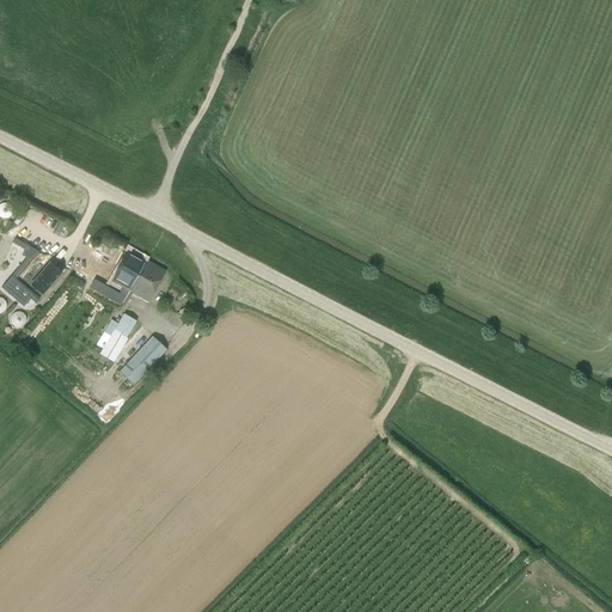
[(14,239),(12,243),(24,250),(22,255),(25,258),(1,287),(23,306),(30,299),(36,304),(40,299),(17,280),(40,252),(14,239)]
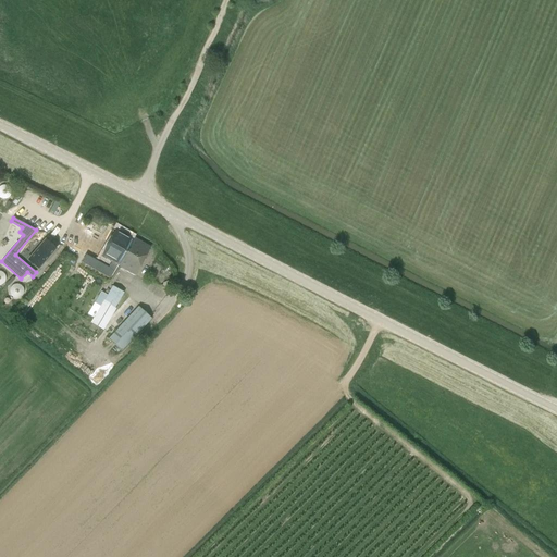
[(93,245),(87,252),(116,270),(119,265),(134,238),(118,229),(109,245),(119,250),(115,257),(93,245)]
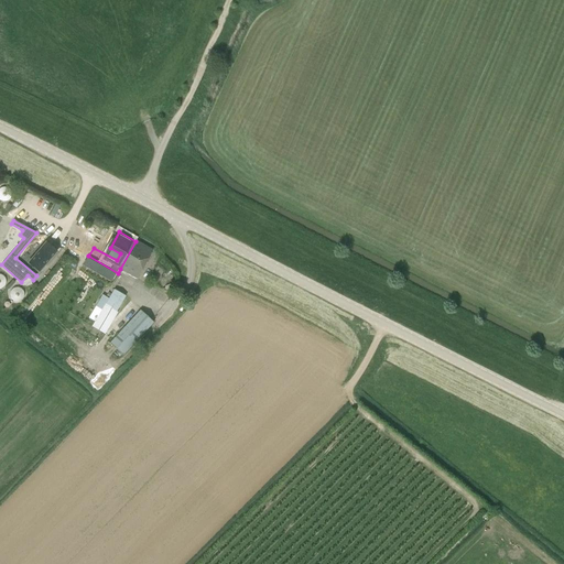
[(152,250),(136,241),(120,269),(136,279),(152,250)]
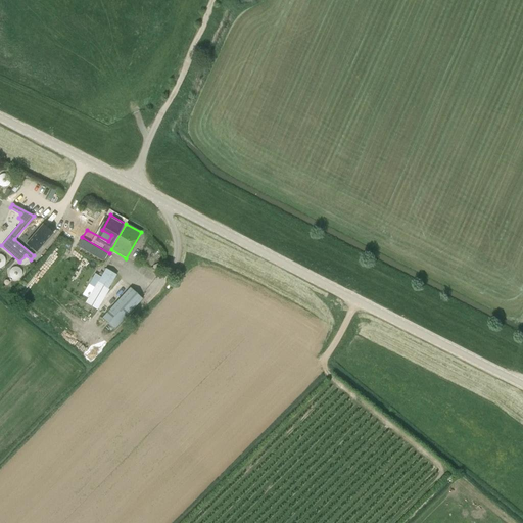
[(51,234),(41,225),(26,244),(35,253),(51,234)]
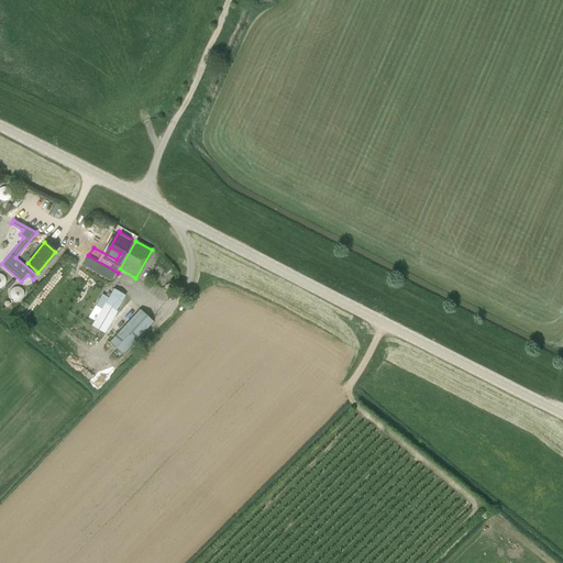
[(0,283),(0,298),(1,299),(9,290),(0,283)]
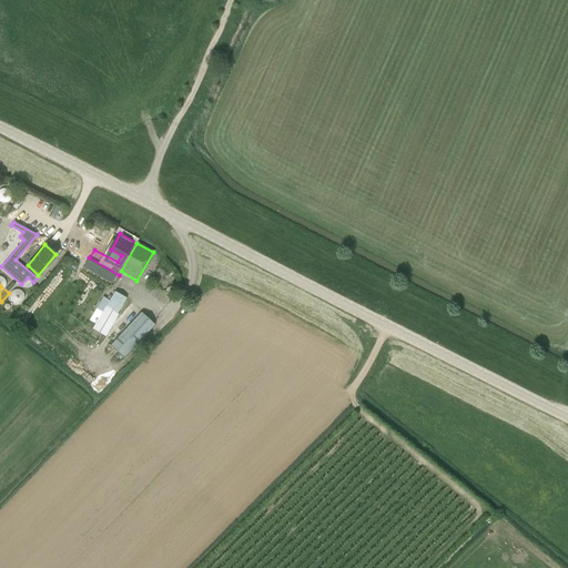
[(105,307),(118,314),(127,300),(114,292),(105,307)]
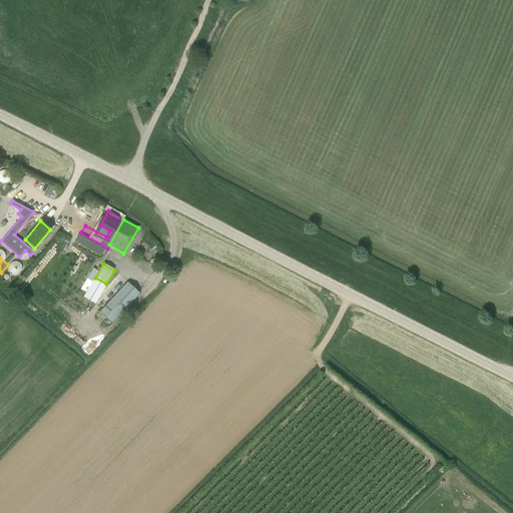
[(14,265),(8,269),(12,277),(19,273),(14,265)]
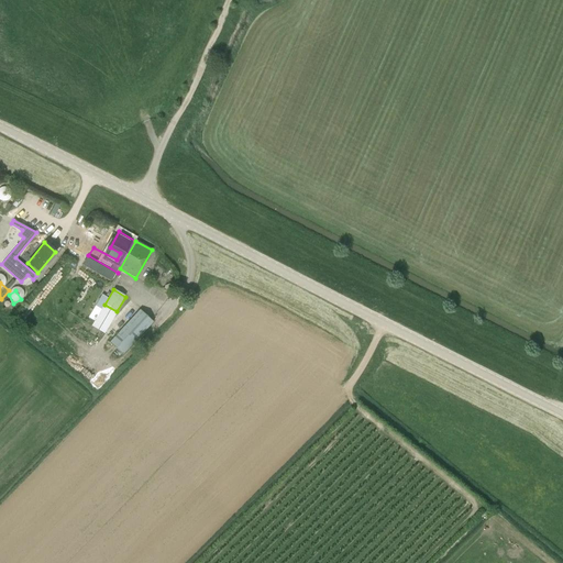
[(153,322),(140,310),(109,342),(122,355),(153,322)]
